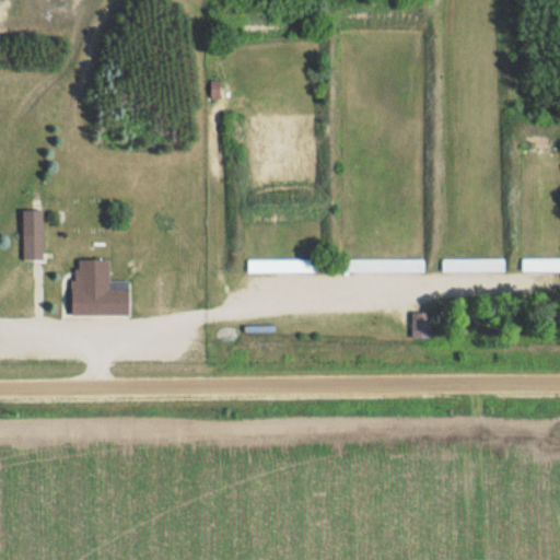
[(210,78),(210,97),(220,97),(219,78),(210,78)]
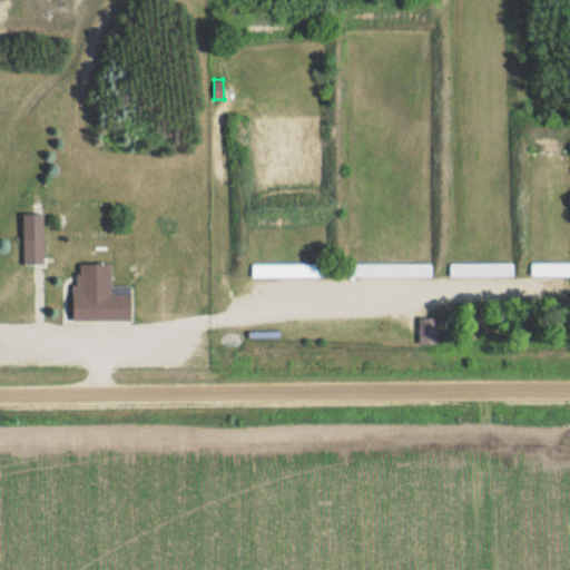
[(22,212),(23,262),(45,262),(43,212),(22,212)]
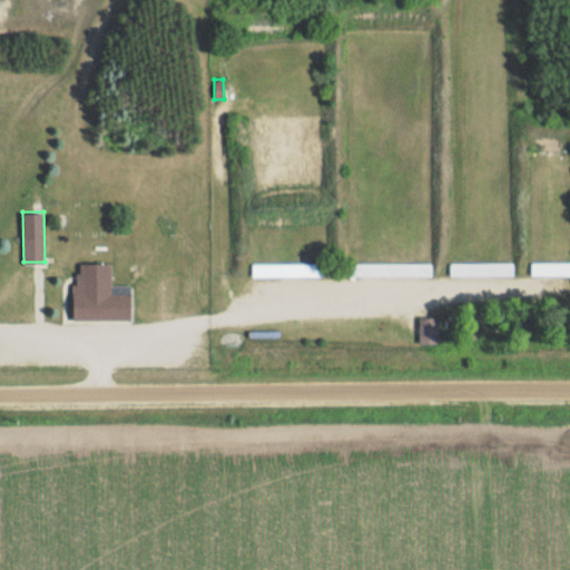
[(80,263),(80,284),(72,285),(72,318),(131,317),(131,284),(111,285),(110,263),(80,263)]
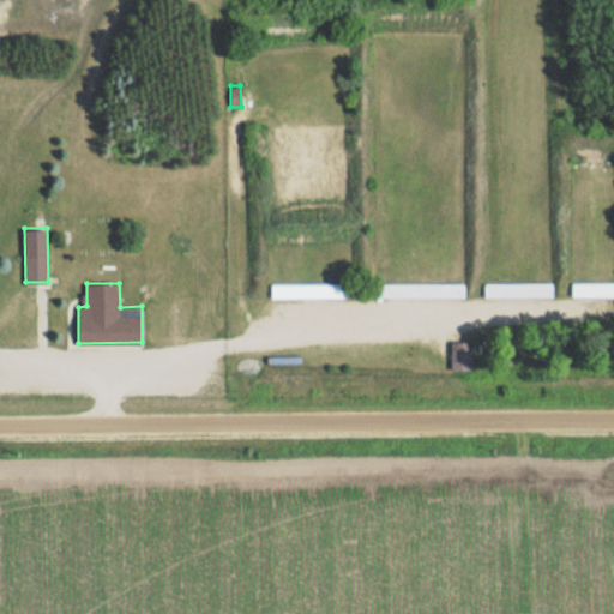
[(572,298),(613,298),(613,283),(572,284),(572,298)]
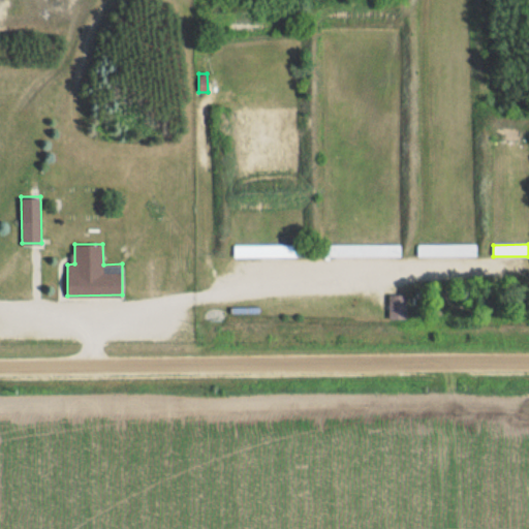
[(305,257),(305,245),(234,245),(234,257),(305,257)]
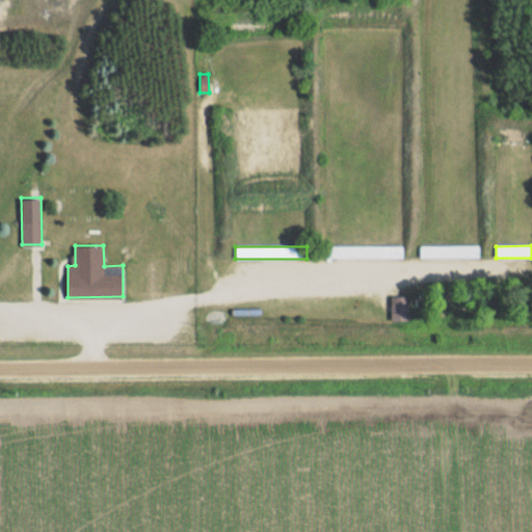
[(402,259),(402,246),(326,246),(326,259),(402,259)]
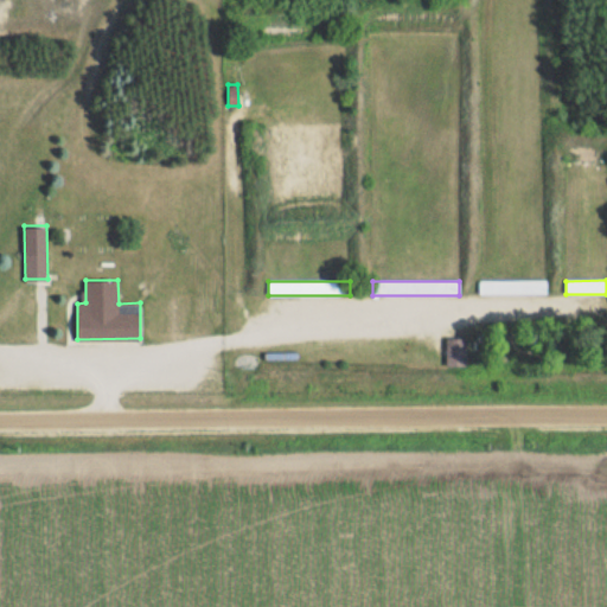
[(547,281),(479,281),(479,295),(547,295),(547,281)]
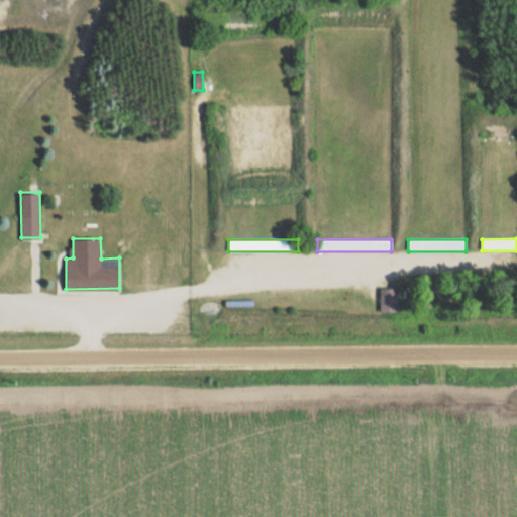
[(381,288),(381,309),(397,310),(398,289),(381,288)]
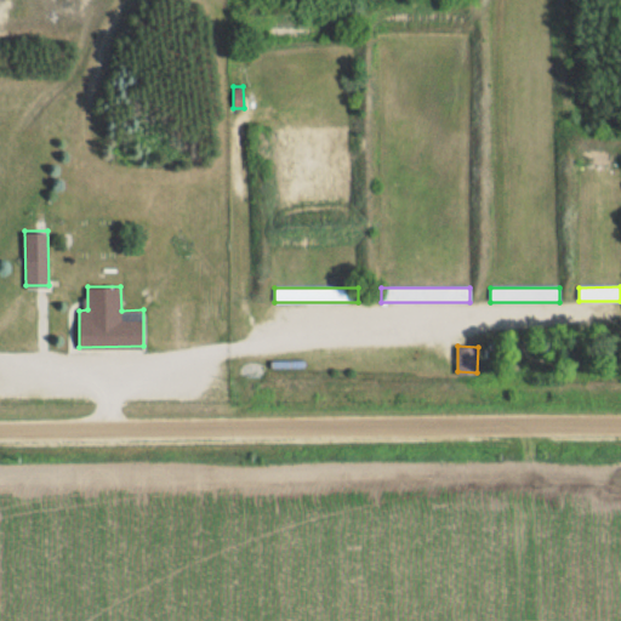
All buildings are outlined.
